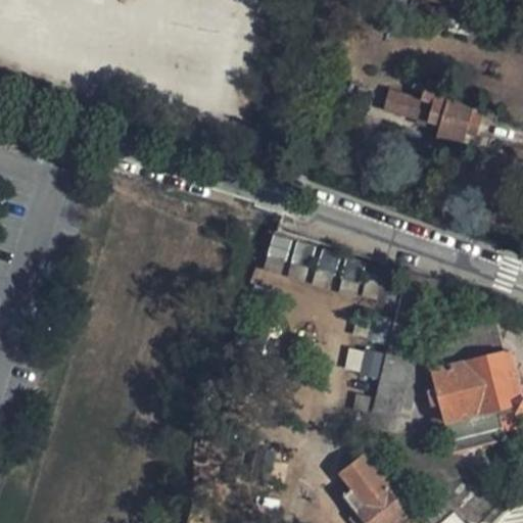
[(410,113),(442,124),(447,105),(415,95),(410,113)]
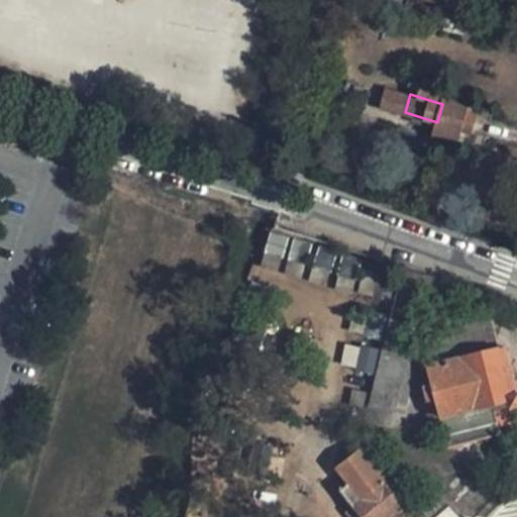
[(463,141),(484,148),(487,136),(499,140),(504,123),(493,120),(496,108),(476,103),(473,114),(460,110),(455,127),(468,130),(463,141)]
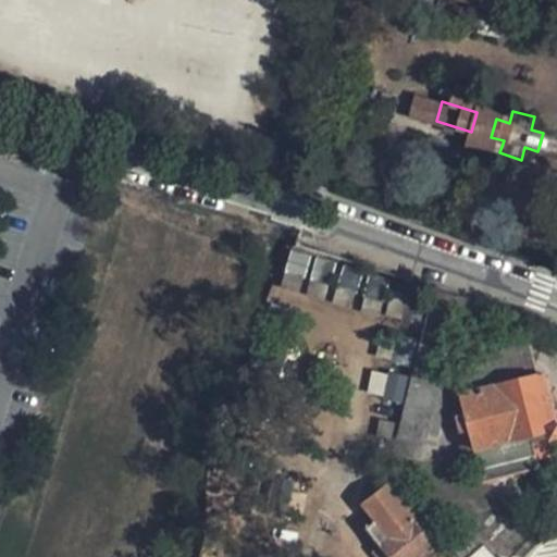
[(424,330),(403,415),(397,438),(424,445),(430,421),(452,335),(460,299),(433,293),(424,330)]
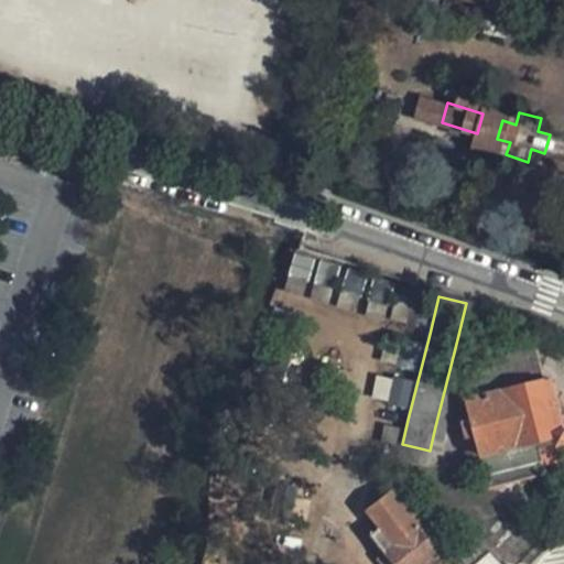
[(488,487),(544,473),(538,447),(563,440),(563,426),(556,429),(544,378),(538,349),(480,364),(469,397),(466,398),(470,414),(480,456),(488,487)]
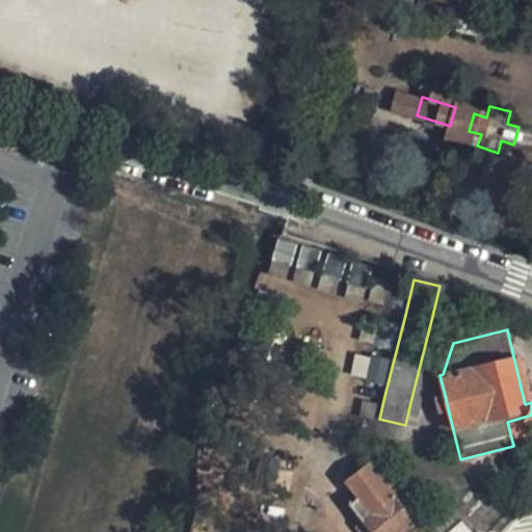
[(531,402),(531,401),(521,354),(513,356),(525,404),(531,402)]
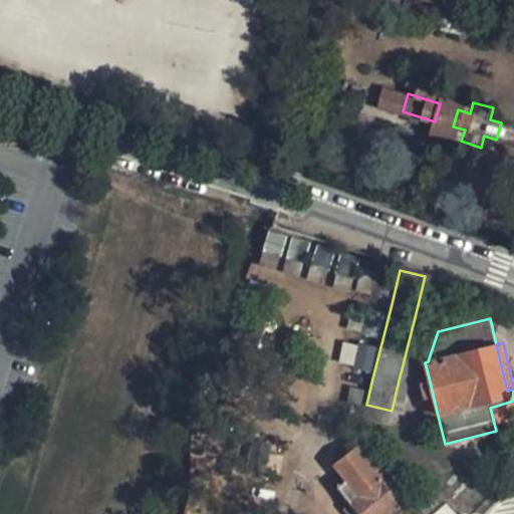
[(426,418),(438,416),(429,377),(417,379),(426,418)]
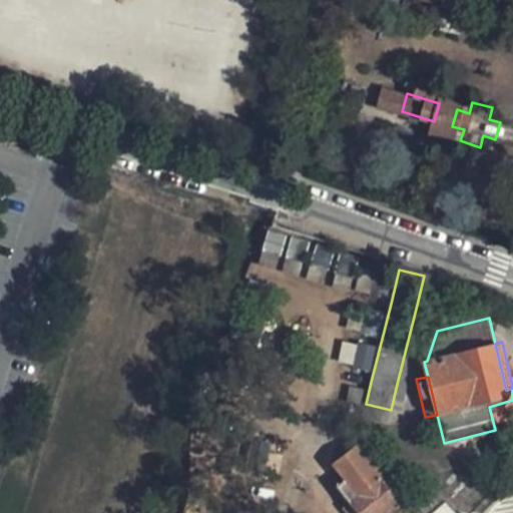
[(391,410),(366,404),(363,418),(387,425),(391,410)]
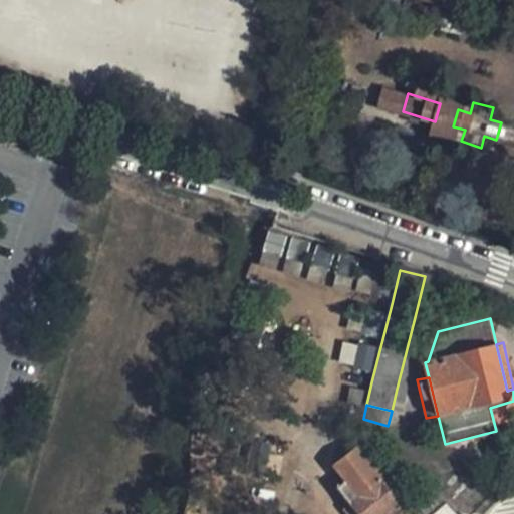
[(408,513),(356,447),(333,465),(345,479),(336,485),(358,513),(381,513),(383,513),(408,513)]
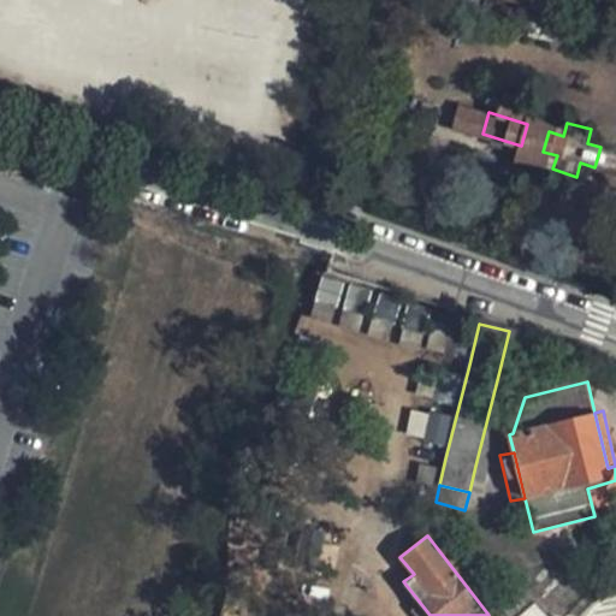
[(549,615),(535,604),(523,615),(549,615)]
